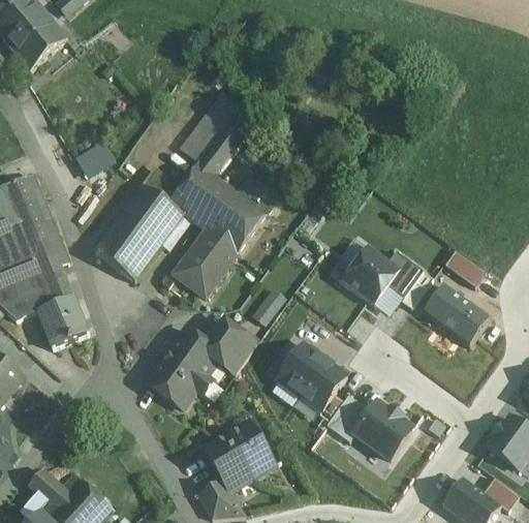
[(0,0),(0,35),(31,71),(68,40),(34,0),(0,0)]
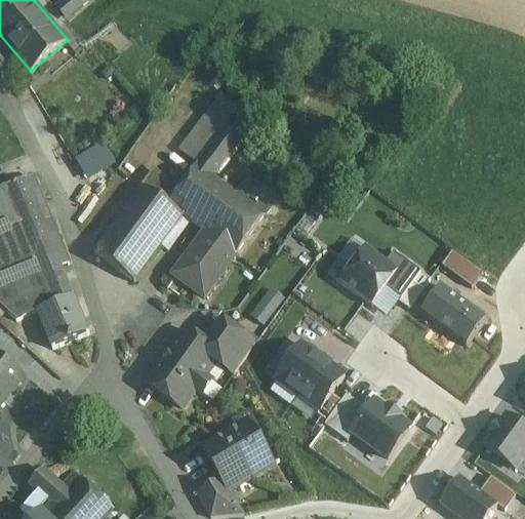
[(67,0),(57,8),(66,17),(85,0),(67,0)]
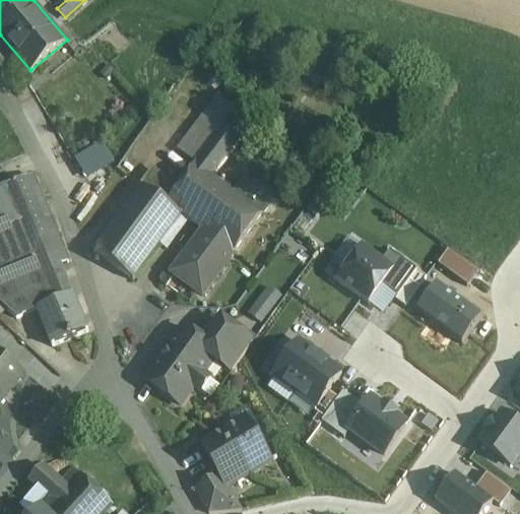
[(223,123),(197,159),(213,171),(240,135),(223,123)]
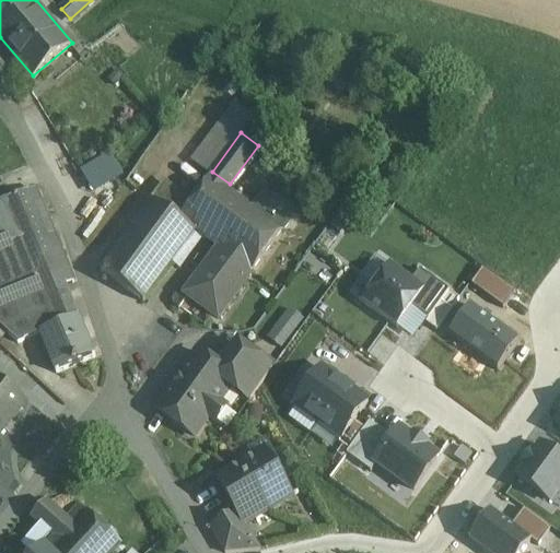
[(81,161),(92,185),(123,171),(113,146),(81,161)]
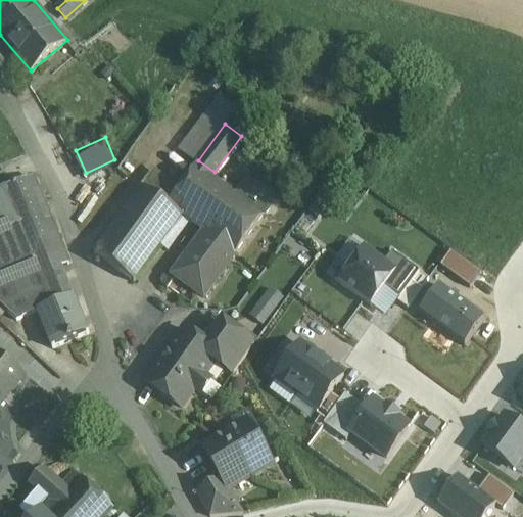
[(198,160),(169,201),(182,212),(204,228),(208,231),(239,190),(215,172),(198,160)]
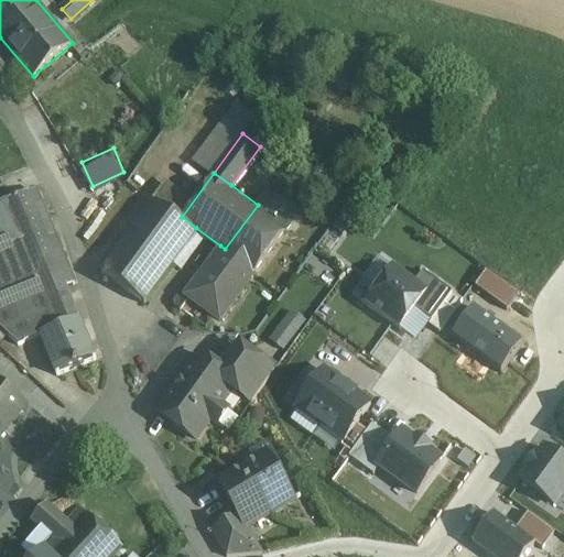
[(36,185),(1,200),(1,201),(26,261),(62,247),(36,185)]
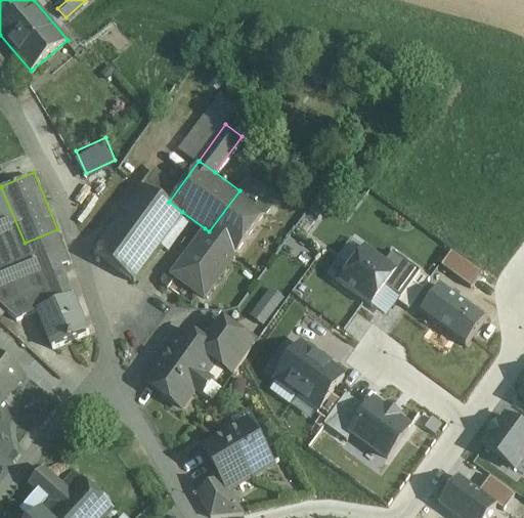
[(143,182),(94,249),(134,277),(182,212),(169,202),(143,182)]
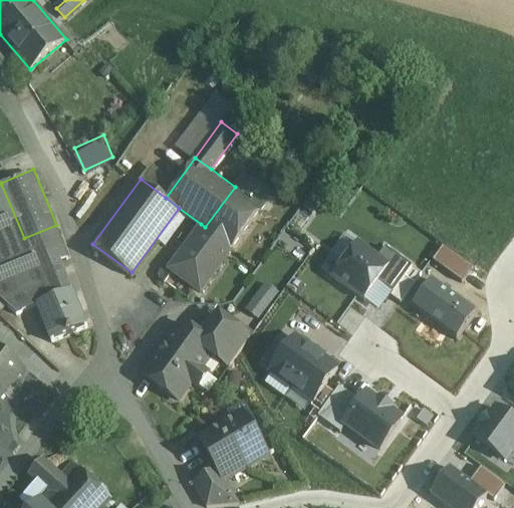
[(24,238),(1,184),(0,184),(0,293),(8,300),(17,310),(38,301),(73,287),(61,258),(69,255),(56,225),(24,238)]
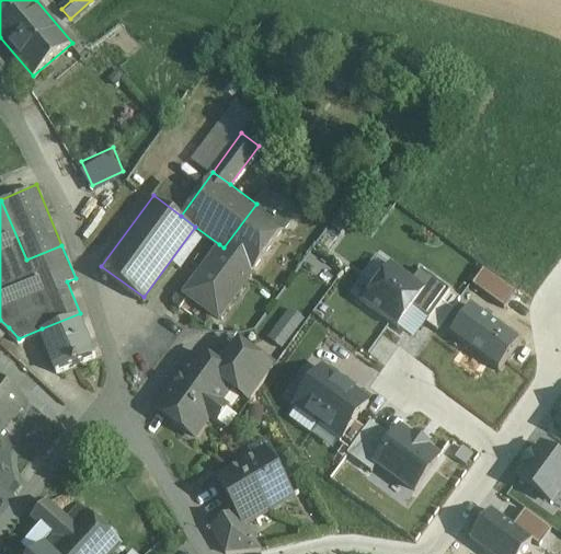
[(219,244),(185,290),(218,314),(285,224),(256,204),(224,247),(219,244)]
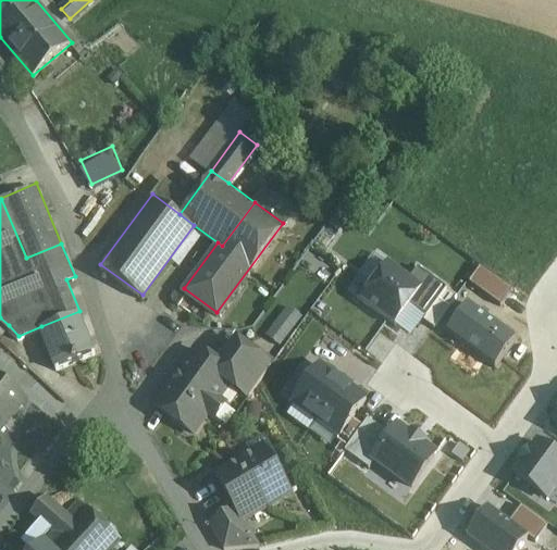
[(351,237),(342,230),(349,217),(332,208),(310,244),(337,260),(351,237)]
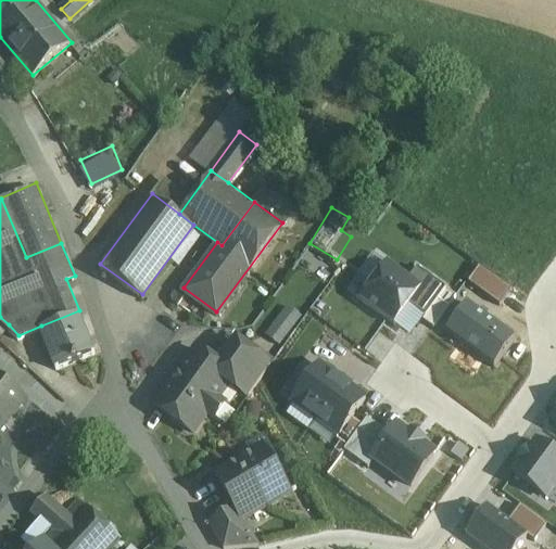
[(368,277),(356,293),(394,321),(409,301),(426,313),(422,317),(433,323),(456,293),(417,265),(409,276),(388,259),(373,280),(368,277)]
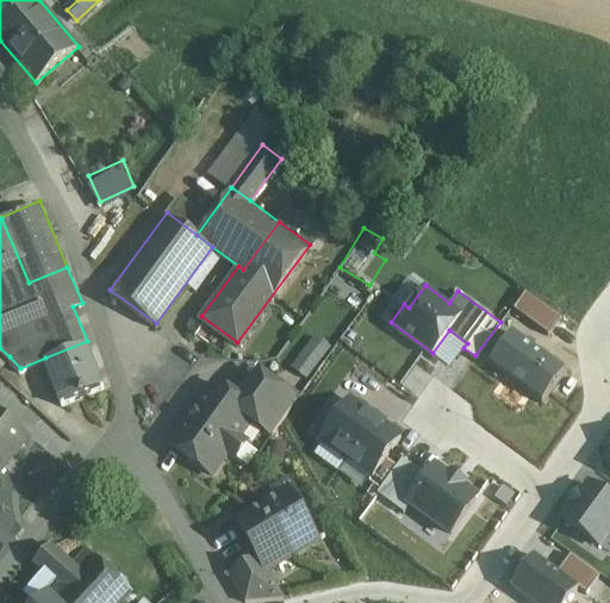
[(315,328),(290,359),(307,372),(331,340),(315,328)]
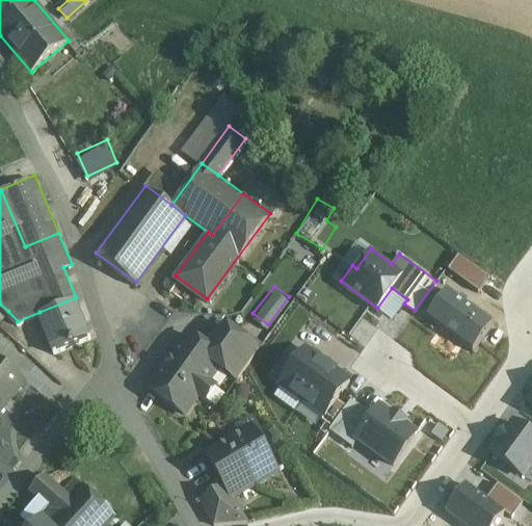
[(447,287),(427,315),(474,349),(494,321),(447,287)]
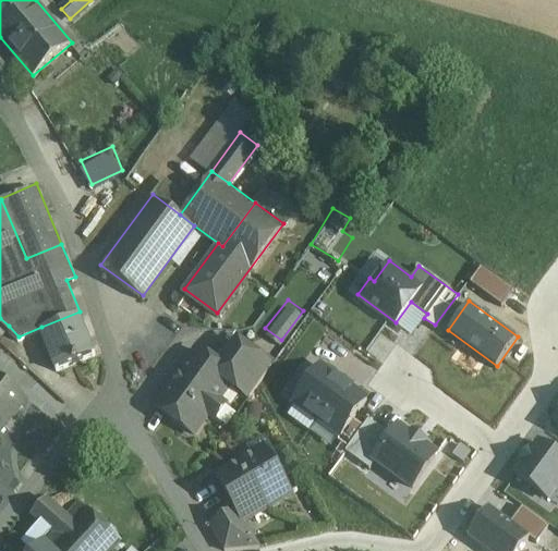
[(80,311),(41,327),(56,366),(95,350),(80,311)]
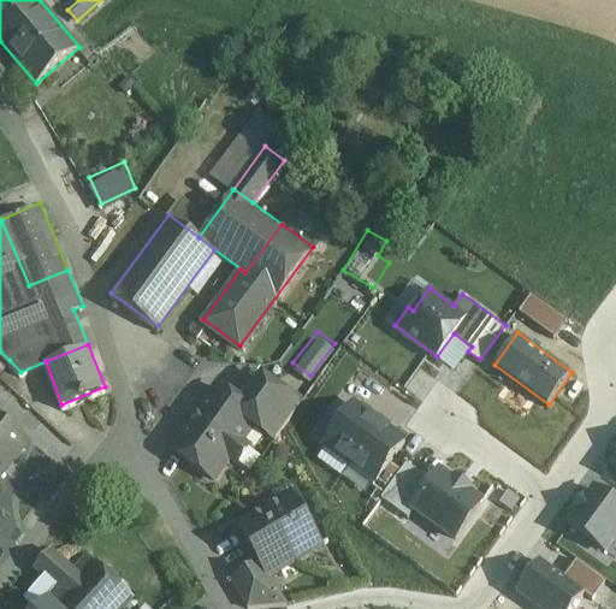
[(242,400),(217,382),(171,444),(214,474),(230,453),(238,457),(249,465),(259,451),(248,444),(248,443),(241,437),(253,420),(274,435),(300,400),(262,373),(242,400)]
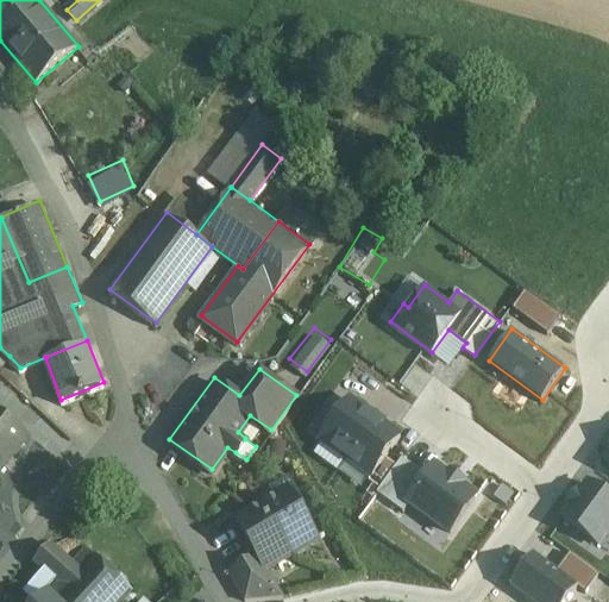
[(346,456),(375,415),(350,396),(321,438),(346,456)]
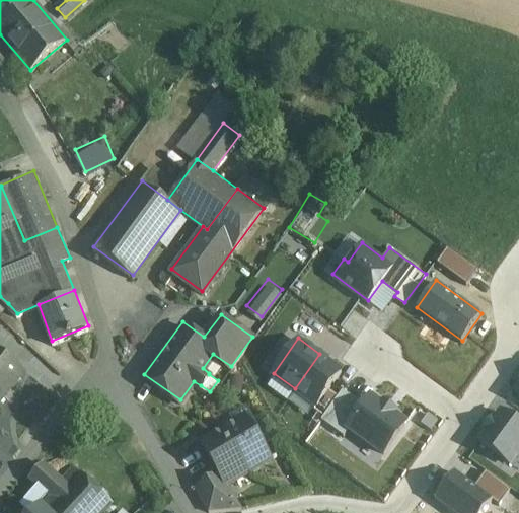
[(0,349),(0,397),(23,368),(0,349)]
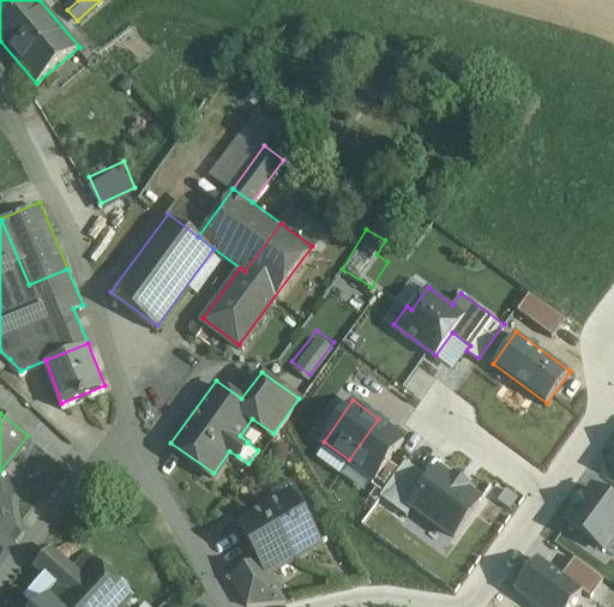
[(383,490),(399,466),(389,458),(404,437),(378,419),(349,460),(374,478),(372,481),(383,490)]
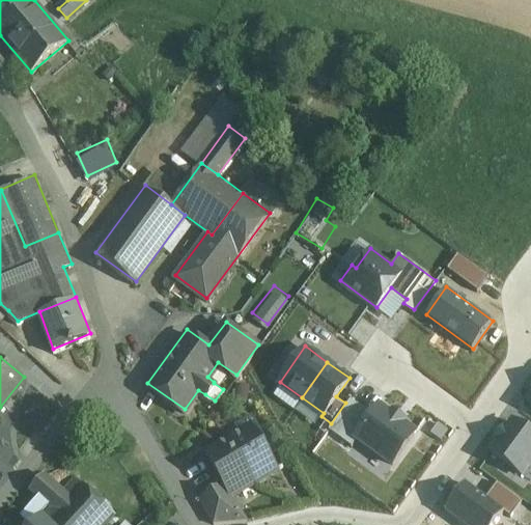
[(331,423),(328,426),(352,444),(358,435),(393,460),(415,431),(402,421),(404,418),(393,410),(391,413),(378,404),(371,412),(350,396),(345,403),(331,423)]
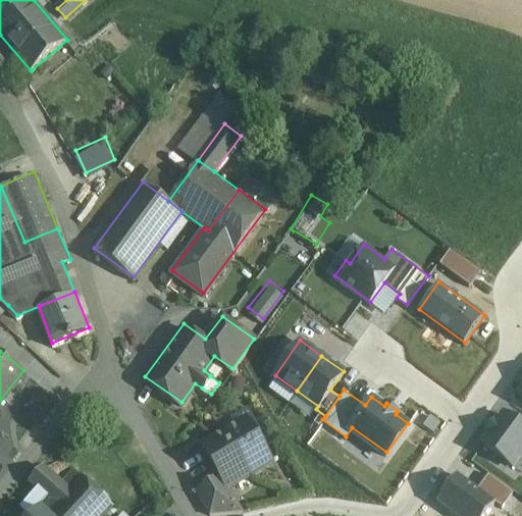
[(489,431),(482,442),(513,463),(521,450),(521,418),(520,422),(505,411),(498,420),(494,418),(487,429),(489,431)]
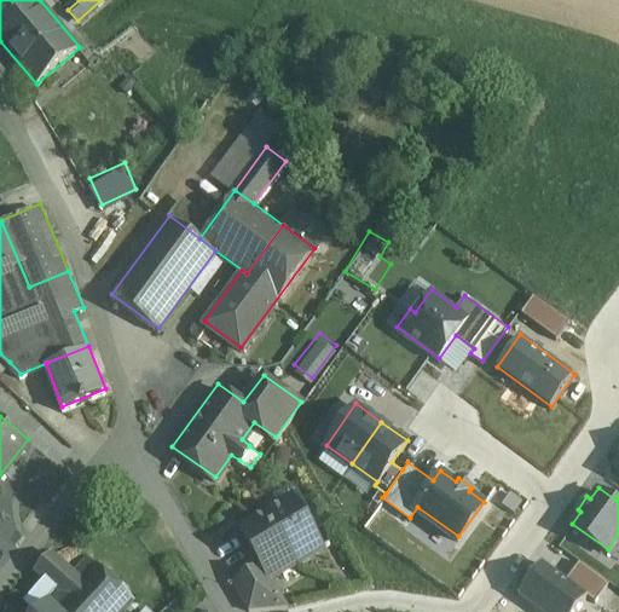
[(300,504),(287,513),(277,498),(262,507),(264,509),(265,509),(295,559),(322,543),(300,504)]
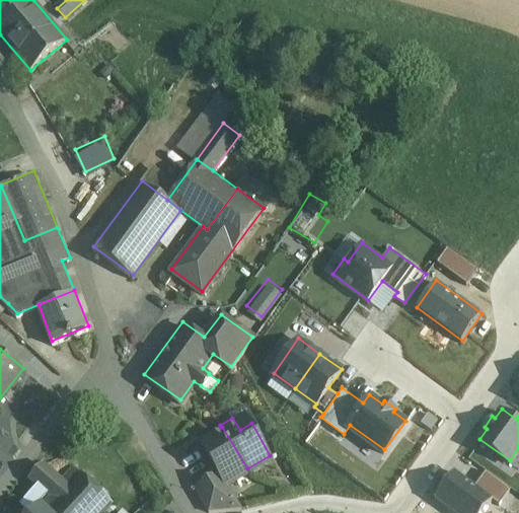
[(221,427),(201,439),(218,469),(226,482),(227,481),(247,468),(222,427),(221,427)]
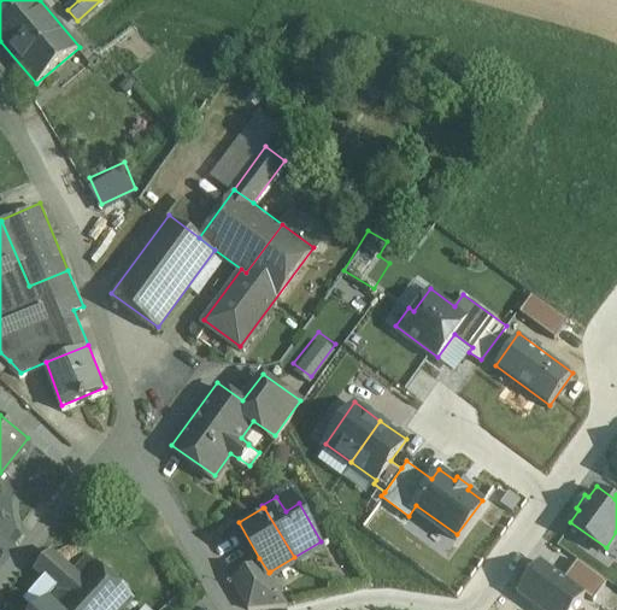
[(87,552),(75,567),(51,546),(35,563),(45,573),(56,584),(60,587),(50,598),(63,609),(118,609),(134,593),(87,552)]
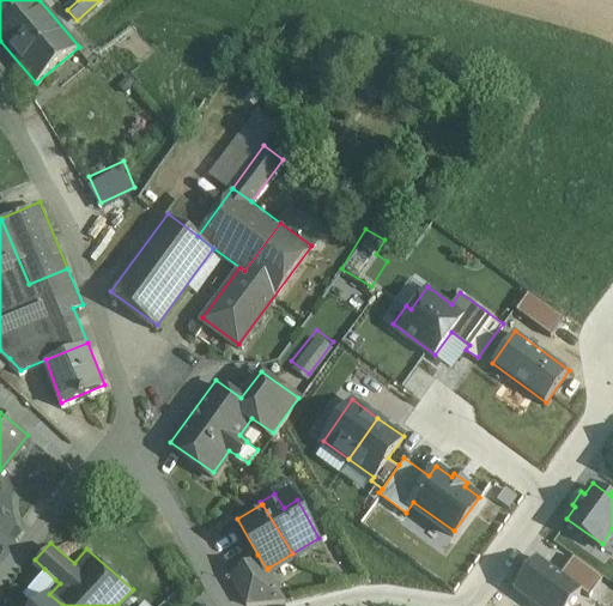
[(538,553),(514,586),(541,605),(568,605),(582,587),(589,592),(602,574),(574,553),(560,570),(538,553)]
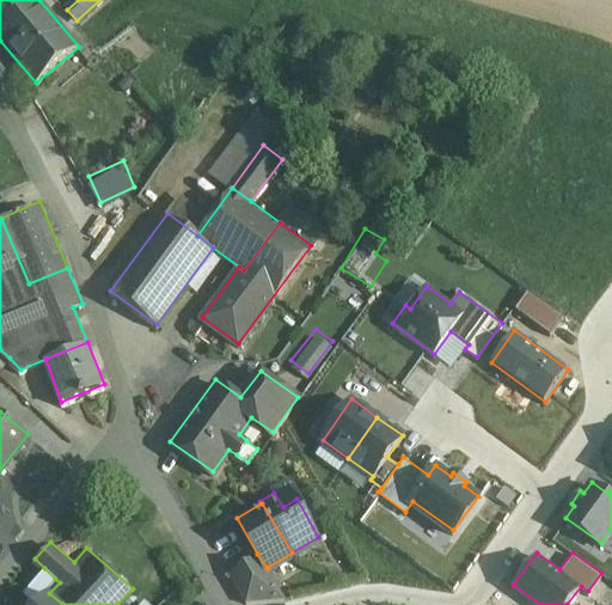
[(257,554),(230,570),(246,599),(285,596),(268,567),(267,568),(257,554)]
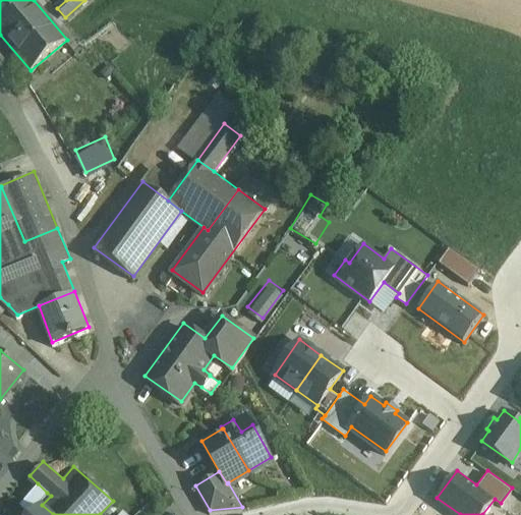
[(38,483),(20,501),(31,510),(47,493),(38,483)]
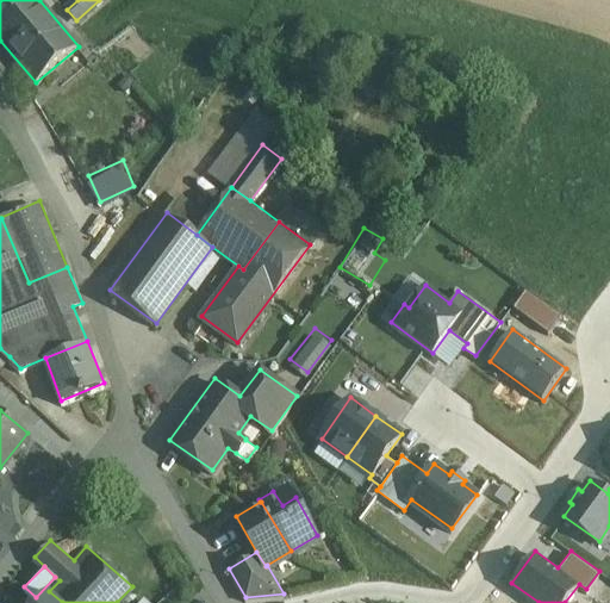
[(62,602),(49,591),(37,602),(62,602)]
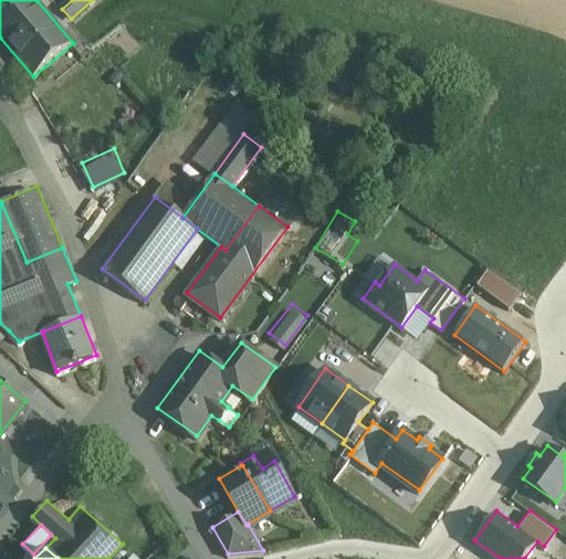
[(144,558),(134,548),(121,558),(144,558)]
